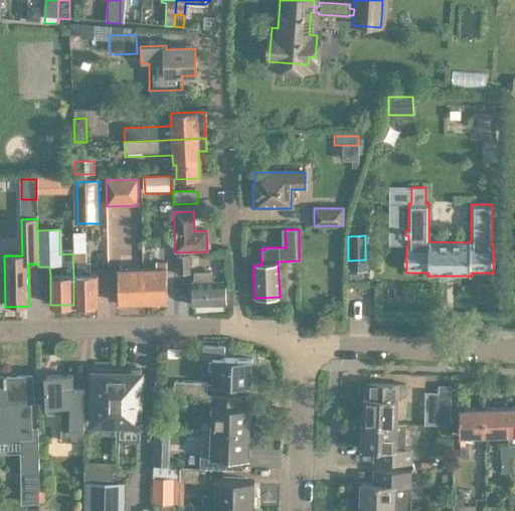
[(73,276),(73,305),(98,304),(97,276),(93,276),(92,263),(89,263),(88,253),(72,253),(73,276)]
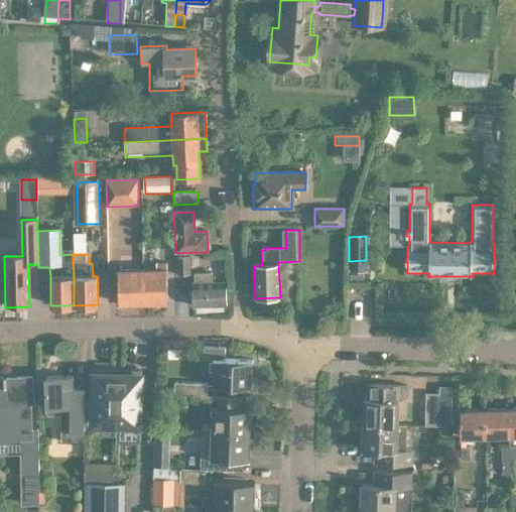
[(190,274),(189,257),(177,258),(177,275),(190,274)]
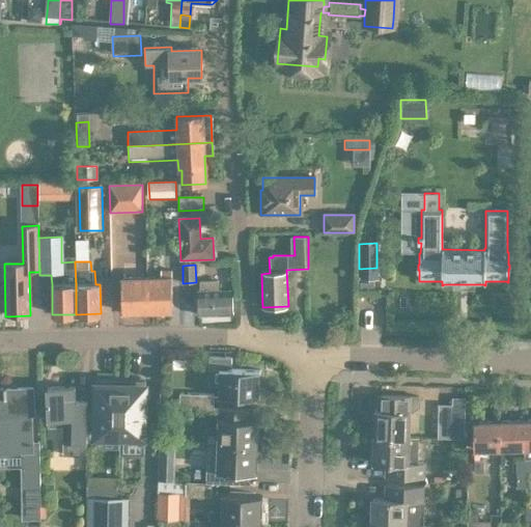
[(159,280),(145,280),(146,312),(170,312),(169,273),(159,273),(159,280)]
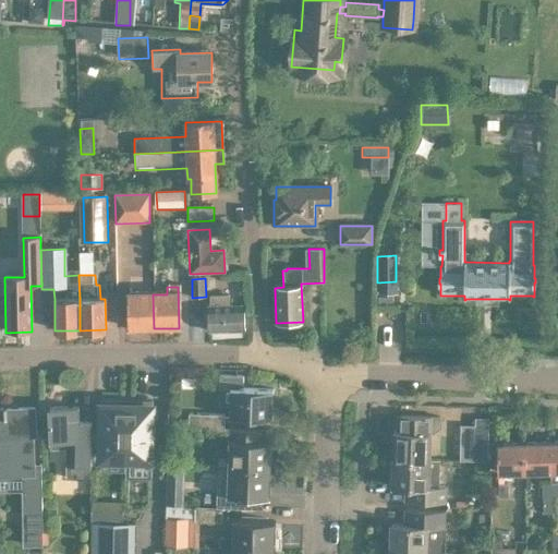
[(152,328),(154,328),(153,294),(126,294),(128,329),(134,329),(134,334),(152,334),(152,328)]
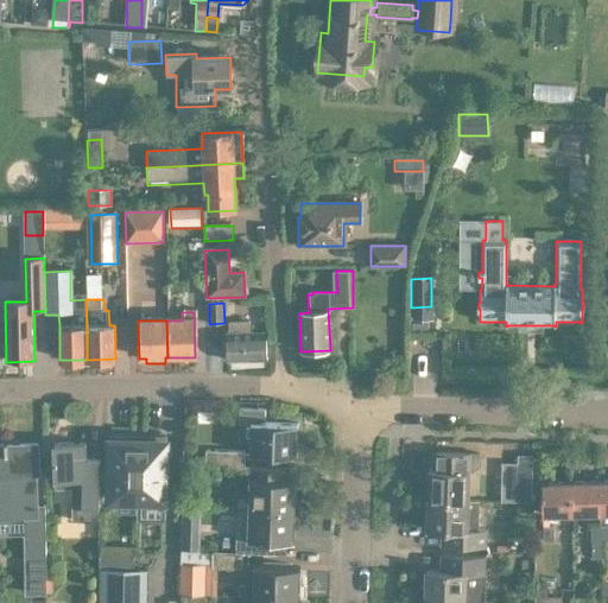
[(228,335),(227,335),(227,361),(266,360),(265,334),(249,334),(248,323),(228,324),(228,335)]
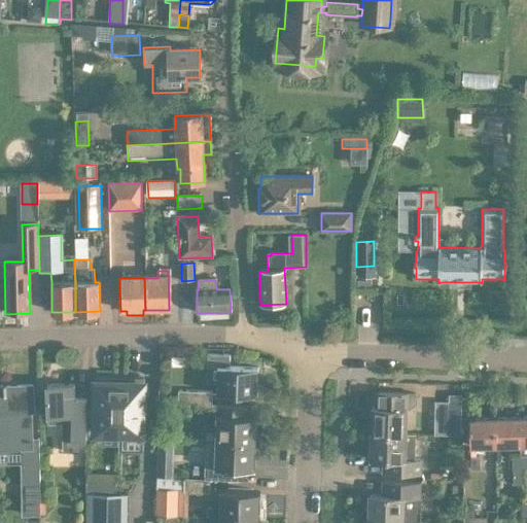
[(206,368),(216,369),(215,394),(256,395),(257,369),(229,368),(229,356),(207,355),(206,368)]
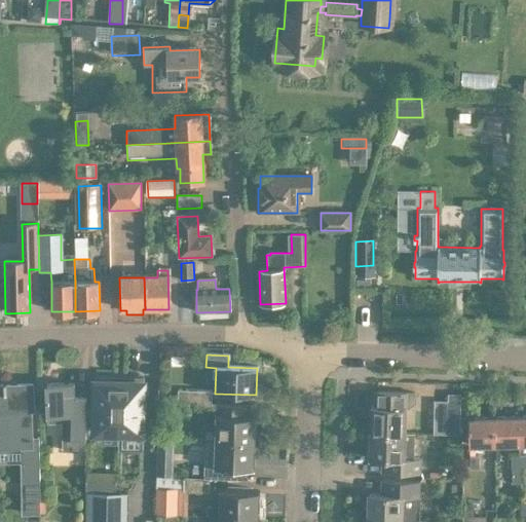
[(117,434),(118,382),(110,382),(110,378),(95,377),(94,433),(117,434)]
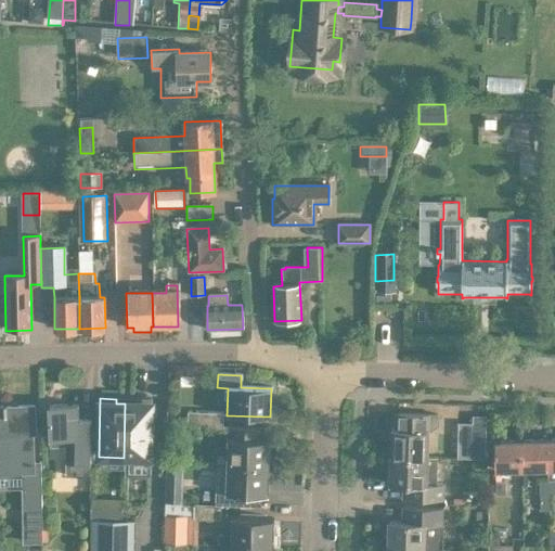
[(133,404),(125,404),(124,458),(149,459),(151,400),(134,399),(133,404)]
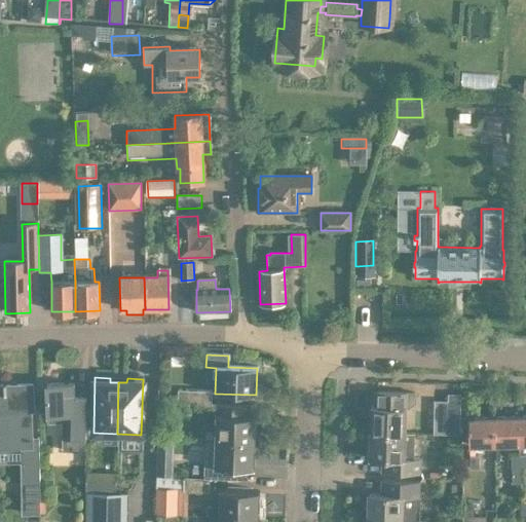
[(65,425),(65,453),(87,452),(86,399),(74,400),(74,384),(45,385),(47,425),(65,425)]
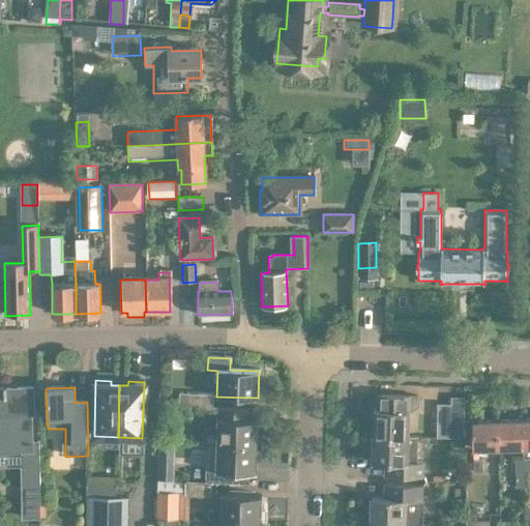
[(32,389),(0,389),(0,453),(8,453),(21,453),(21,468),(38,467),(38,443),(31,443),(30,415),(32,415),(32,389)]
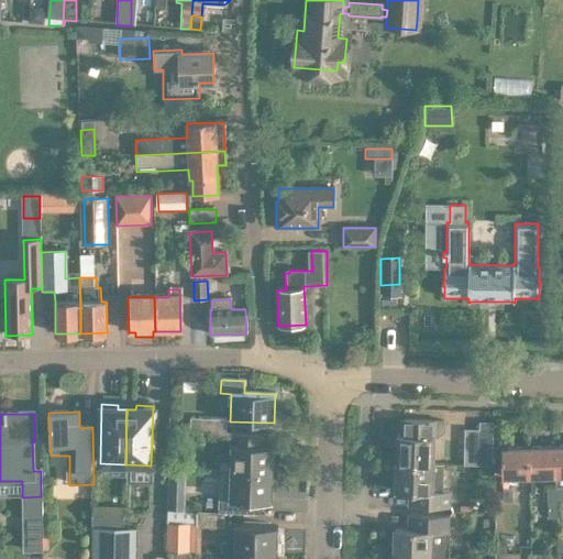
[(189,418),(189,433),(208,433),(225,434),(225,419),(189,418)]
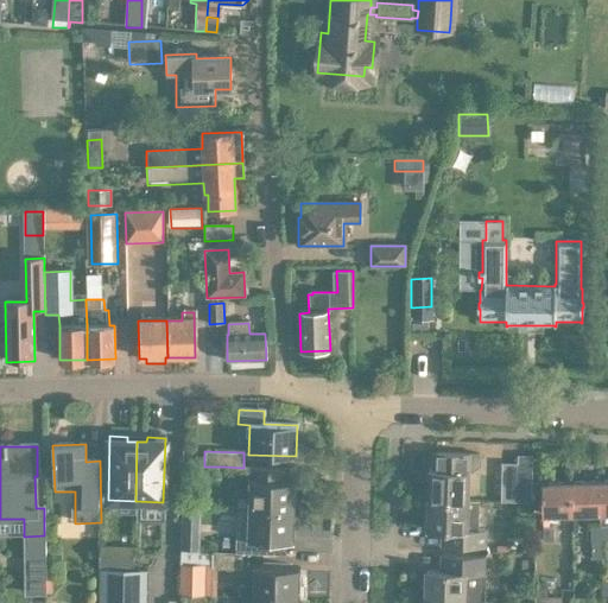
[(434,455),(434,471),(429,471),(428,501),(468,502),(468,471),(479,468),(479,456),(434,455)]
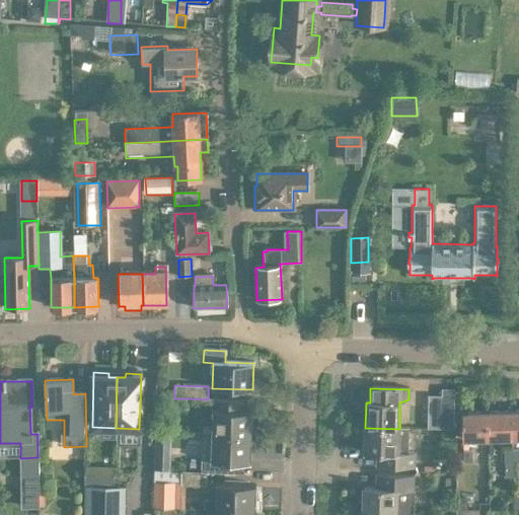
[(440,405),(440,430),(452,430),(452,405),(452,390),(440,389),(440,397),(440,405)]
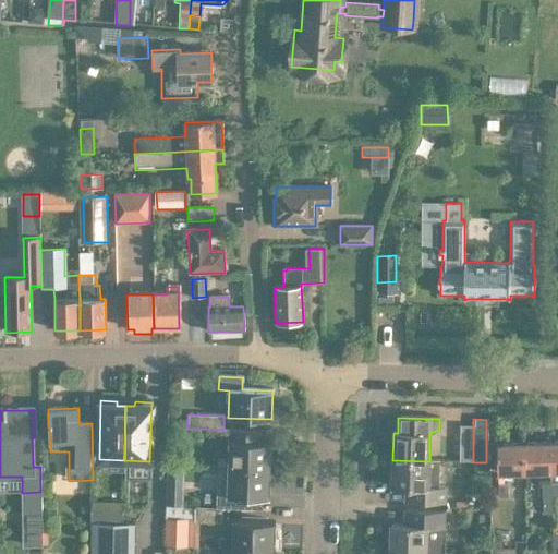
[(216,459),(216,469),(227,469),(270,471),(270,443),(264,443),(264,431),(228,430),(228,434),(227,443),(227,459),(216,459)]
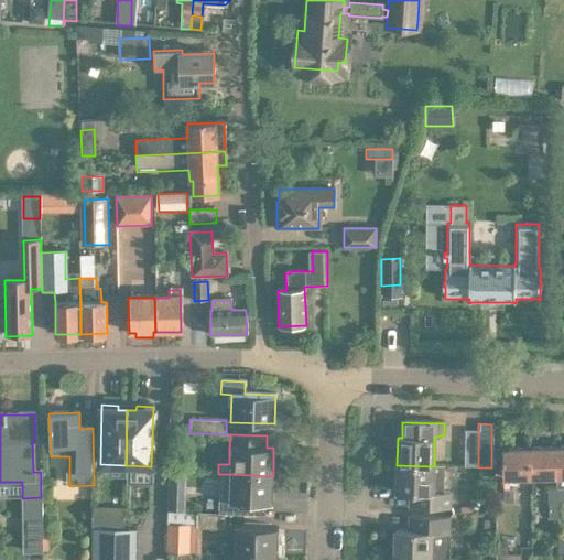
[(530,478),(556,477),(555,449),(529,450),(530,478)]
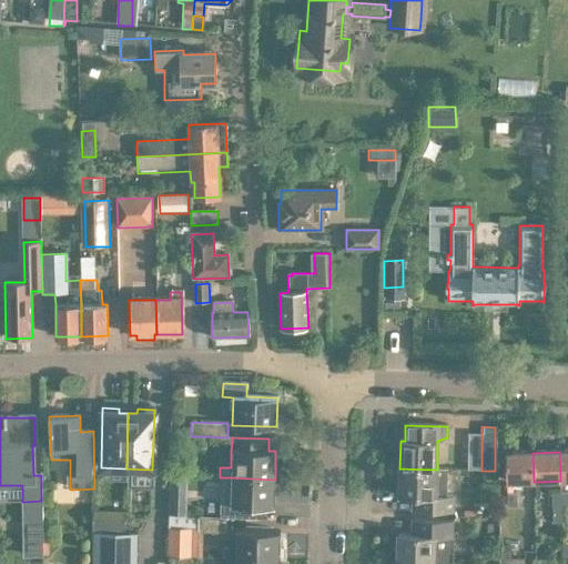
[(506,482),(534,482),(533,453),(506,453),(506,482)]
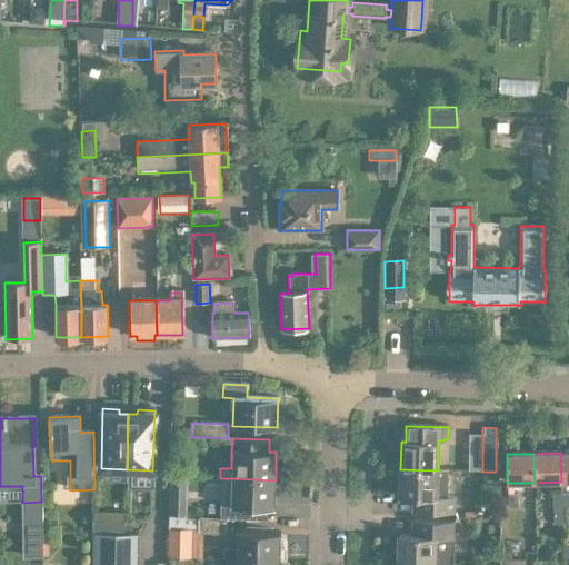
[(447,471),(438,471),(400,469),(399,498),(412,498),(412,513),(455,514),(456,498),(447,498),(447,471)]
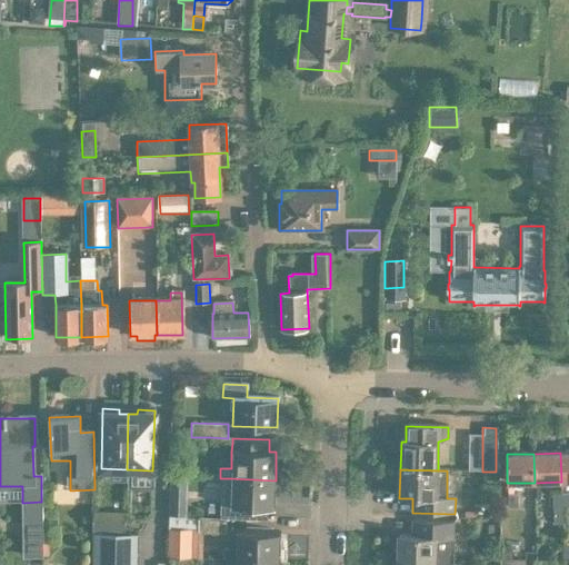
[(220,478),(219,519),(226,519),(266,521),(266,508),(275,508),(276,481),(231,478),(220,478)]
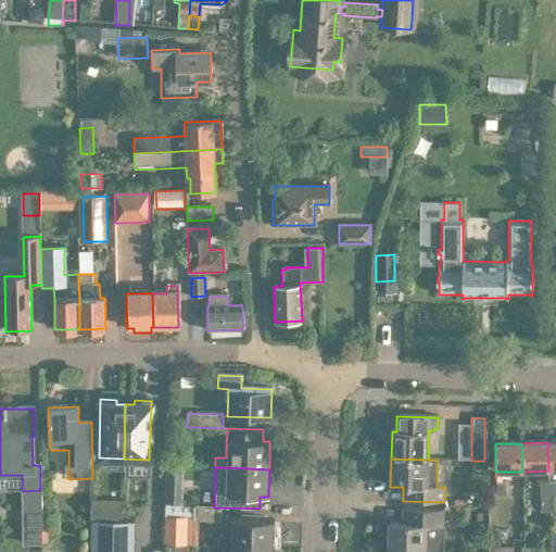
[(550,513),(548,494),(548,480),(540,481),(541,513),(550,513)]
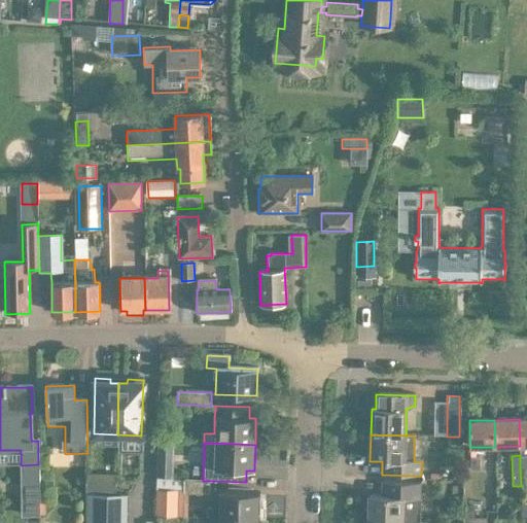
[(479,456),(470,456),(470,471),(479,469),(479,456)]
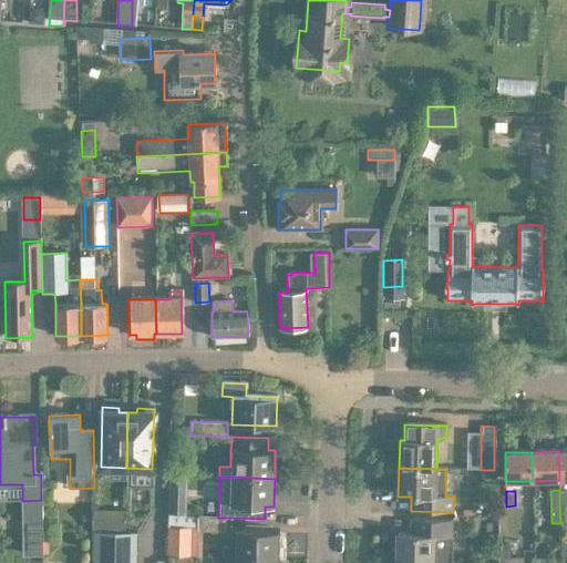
[(41,500),(22,501),(23,555),(42,554),(42,534),(41,500)]
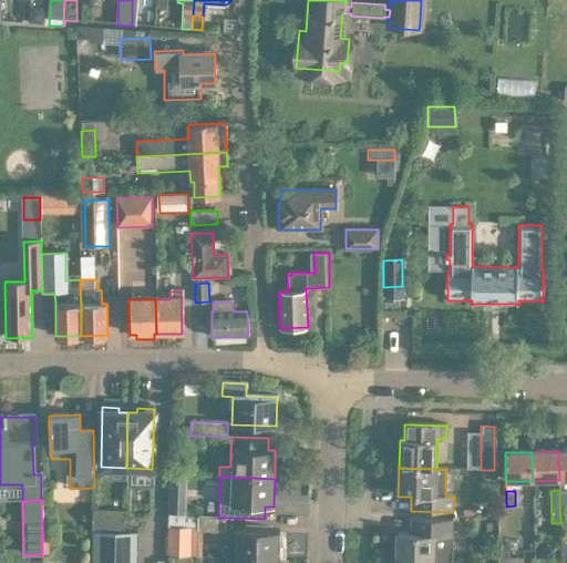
[(94,513),(94,532),(125,533),(125,513),(94,513)]
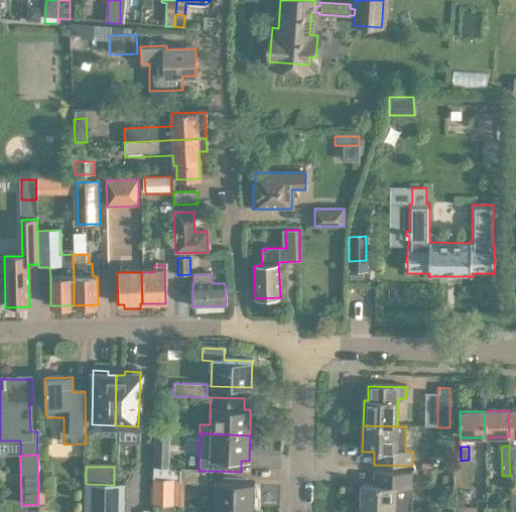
[(152,469),(152,481),(155,481),(175,481),(180,481),(180,482),(183,483),(205,483),(205,471),(199,471),(180,470),(169,470),(152,469)]
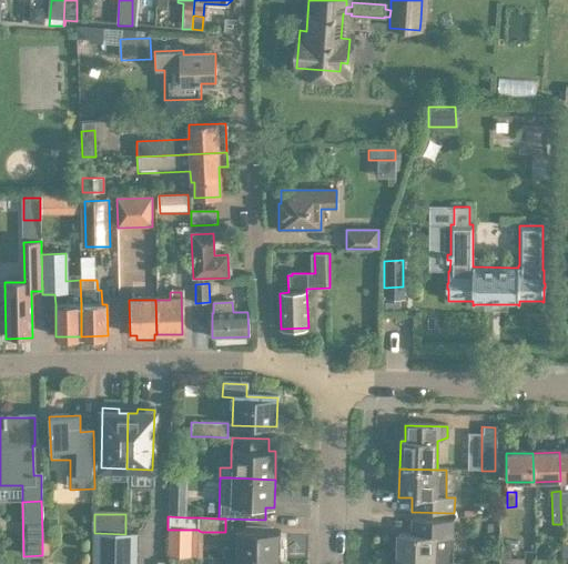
[(452,563),(453,522),(412,520),(411,534),(397,534),(396,562),(415,563),(452,563)]
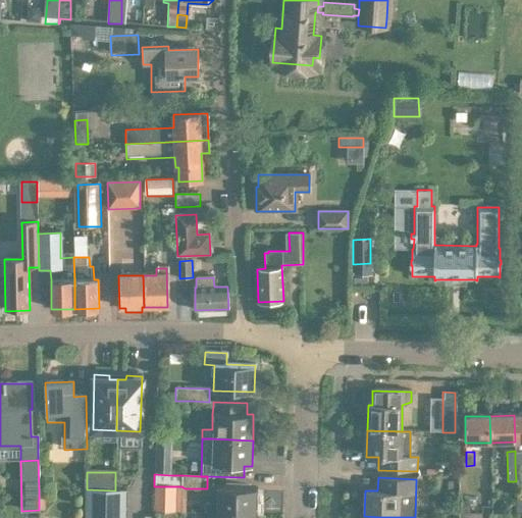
[(157,486),(156,511),(176,512),(177,486),(157,486)]
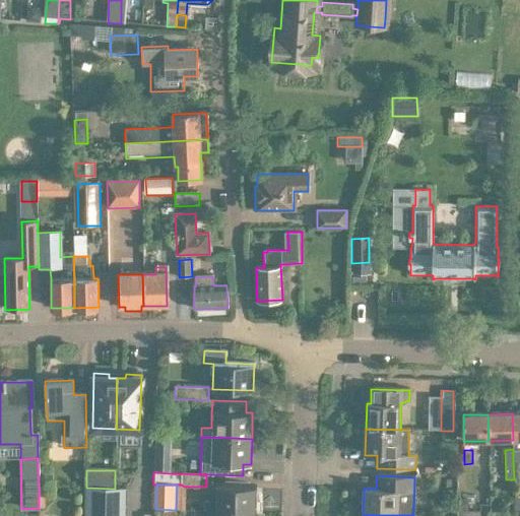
[(205,502),(204,511),(215,511),(255,512),(256,487),(215,486),(215,502),(205,502)]
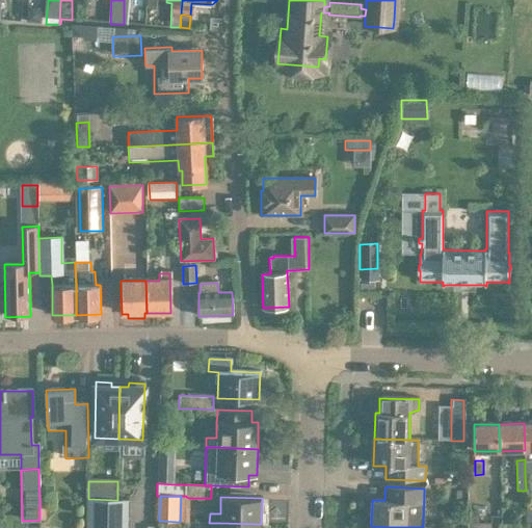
[(131,527),(132,502),(88,501),(87,526),(87,527),(131,527)]
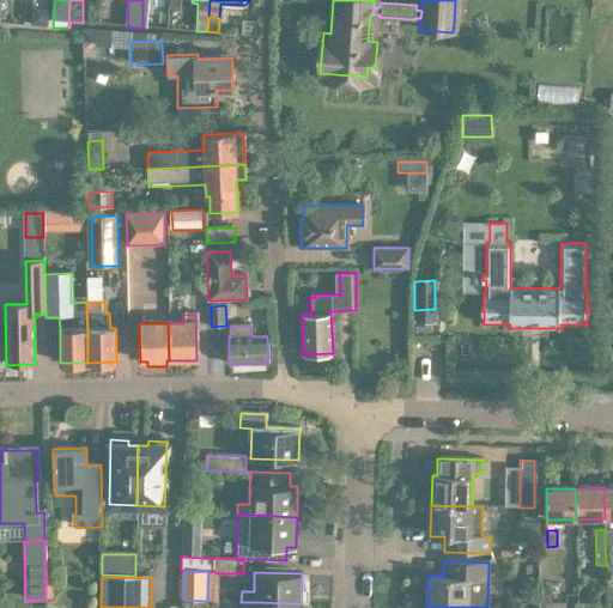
[(550,590),(540,590),(540,602),(550,602),(550,590)]
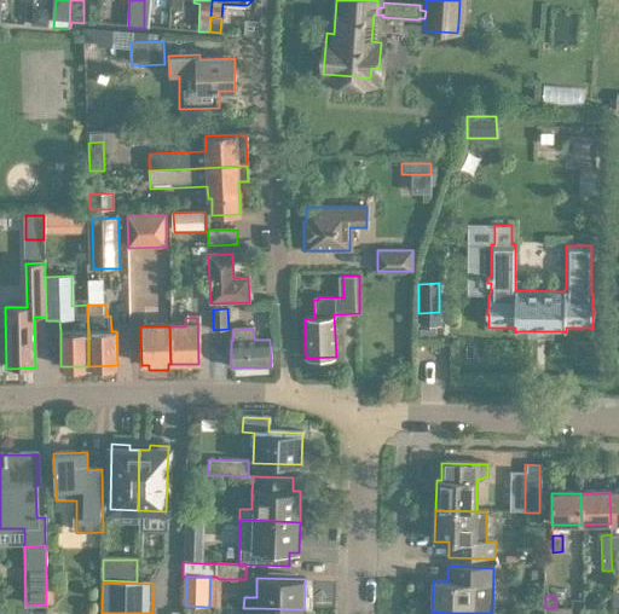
[(544,609),(544,600),(532,600),(532,613),(544,613),(544,609)]
